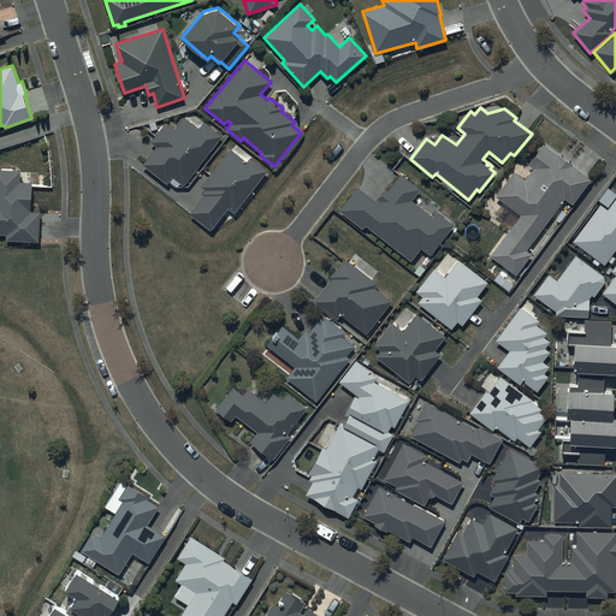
[(157,146),(142,164),(167,184),(169,181),(175,185),(188,187),(200,171),(196,167),(223,135),(205,120),(203,123),(190,112),(187,118),(184,117),(176,128),(166,122),(150,142),(157,146)]
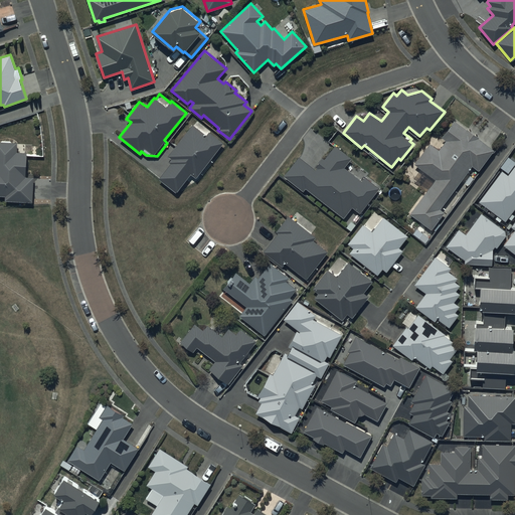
[(494,149),(454,120),(442,137),(446,140),(439,150),(430,143),(414,164),(436,179),(410,213),(431,229),(444,211),(440,208),(472,165),(478,170),(494,149)]
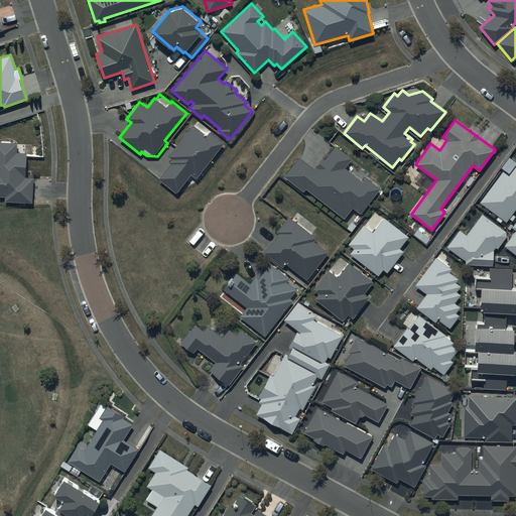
[(170,163),(158,178),(176,192),(190,173),(197,178),(224,143),(209,131),(207,134),(194,124),(168,156),(171,158),(168,162),(170,163)]
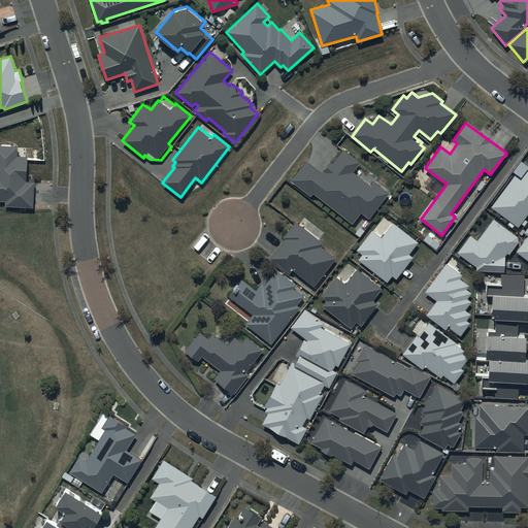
[(0,200),(5,200),(5,206),(34,207),(34,180),(26,180),(26,157),(18,157),(18,146),(0,145),(0,200)]
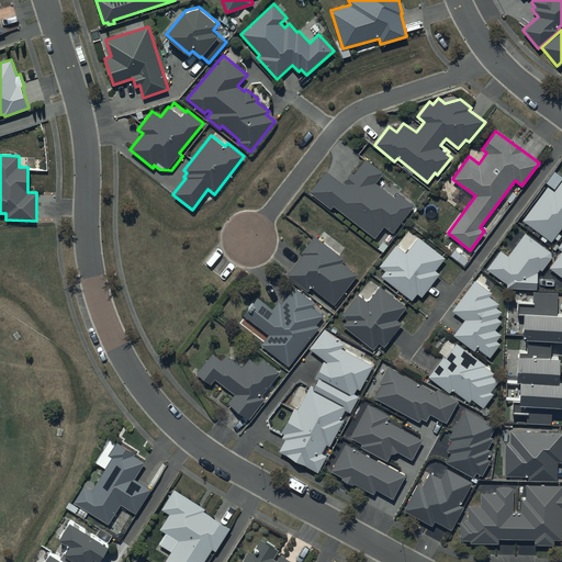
[(326,170),(310,191),(330,209),(334,205),(374,237),(383,226),(392,233),(414,205),(398,192),(394,198),(375,182),(383,172),(366,158),(353,173),(351,172),(344,181),(346,182),(344,184),(326,170)]
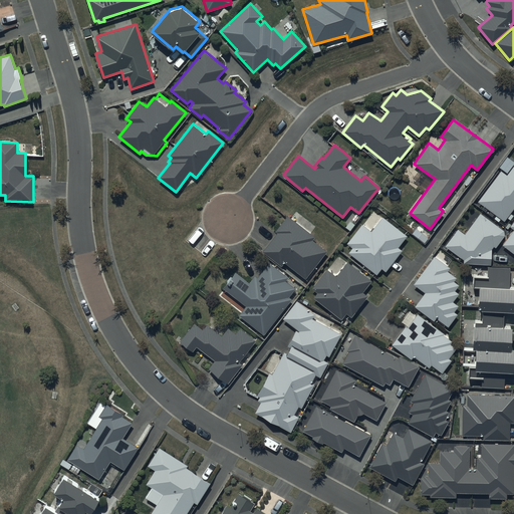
[(501,170),(477,201),(504,221),(513,207),(513,164),(506,175),(501,170)]
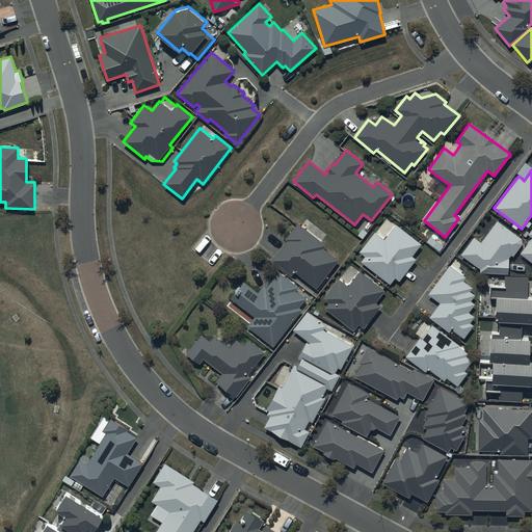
[(288,240),(271,260),(291,275),(294,271),(315,288),(338,259),(324,248),(326,245),(322,242),(327,235),(307,218),(301,225),(298,222),(286,239),(288,240)]
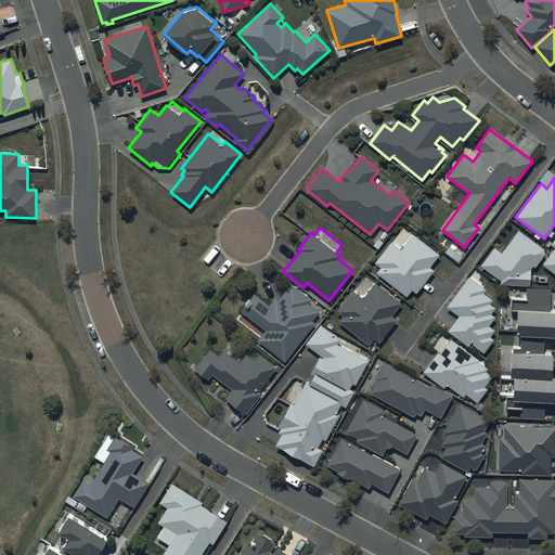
[(381,267),(376,272),(407,296),(412,289),(416,293),(435,270),(430,267),(440,255),(413,233),(412,235),(404,228),(392,242),(391,241),(375,262),(381,267)]
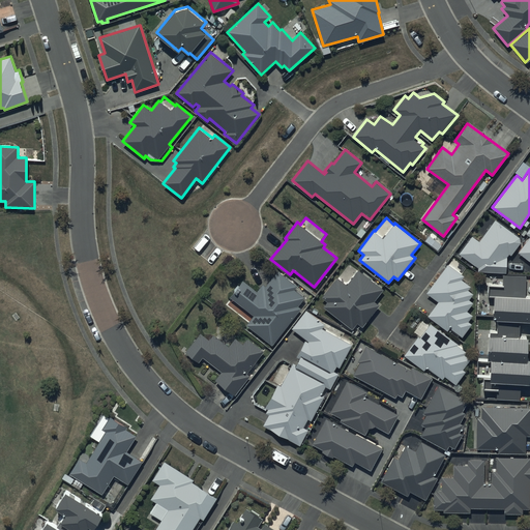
[(472,235),(459,253),(478,267),(478,271),(506,272),(506,257),(509,254),(511,255),(521,242),(520,237),(495,219),(479,240),(472,235)]
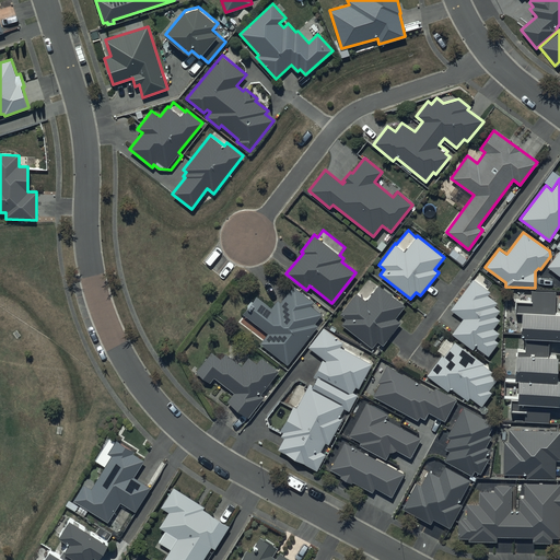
[(559,249),(547,266),(559,275),(559,238),(556,245),(559,249)]
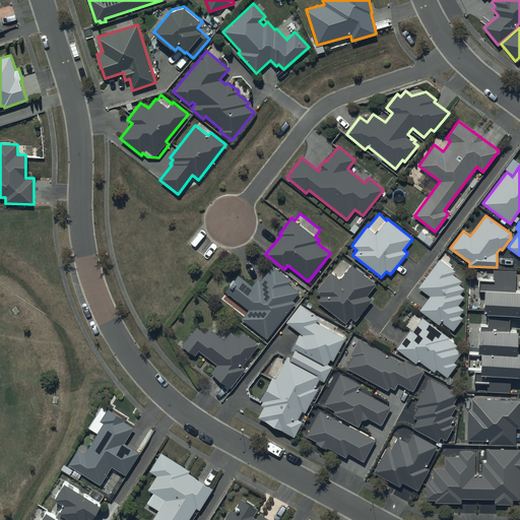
[(440,258),(417,287),(430,296),(419,309),(440,324),(441,321),(453,330),(463,317),(459,314),(463,309),(458,305),(464,297),(460,294),(464,287),(459,284),(462,280),(453,273),(455,270),(440,258)]
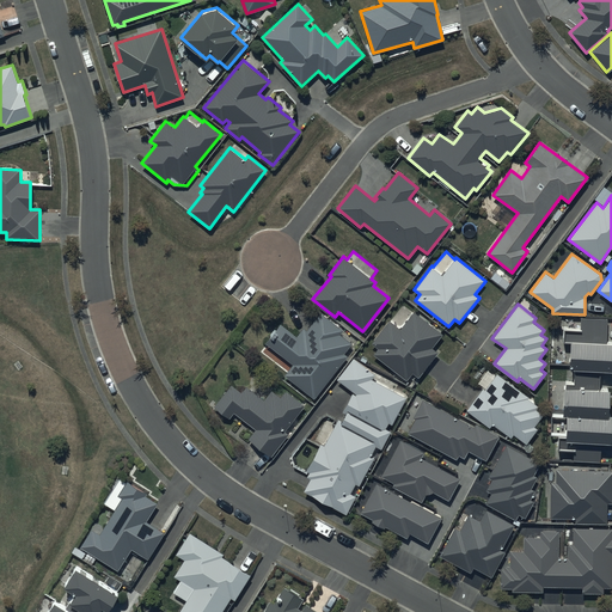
[(378,348),(373,354),(407,380),(412,372),(418,377),(439,352),(433,347),(442,335),(414,311),(401,328),(390,319),(372,343),(378,348)]
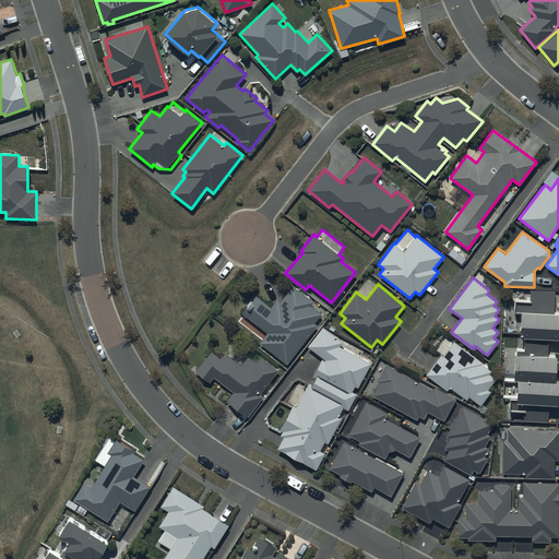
[(257,296),(242,313),(268,332),(260,343),(287,364),(317,324),(313,322),(321,313),(310,306),(313,301),(293,286),(281,301),(277,299),(271,307),(257,296)]
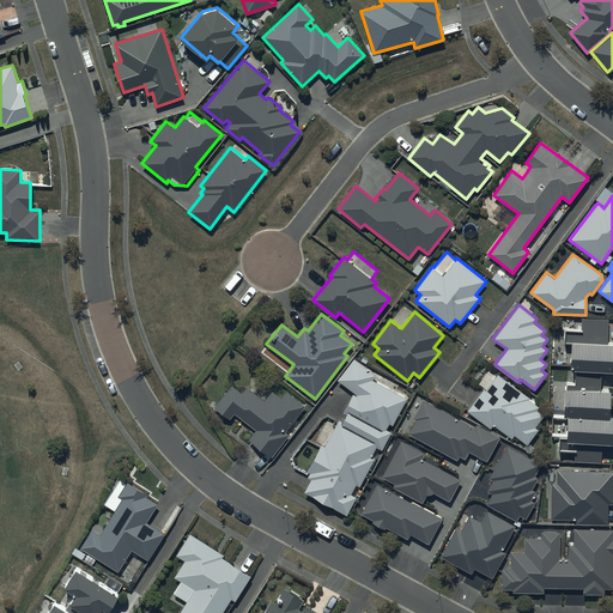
[(575,450),(575,461),(601,462),(601,442),(612,442),(612,416),(612,413),(610,414),(611,389),(601,389),(601,371),(612,370),(612,341),(608,341),(608,319),(582,317),(582,329),(565,328),(564,343),(571,343),(570,370),(576,370),(575,383),(568,383),(566,387),(565,387),(564,416),(568,416),(566,436),(559,436),(559,450),(575,450)]
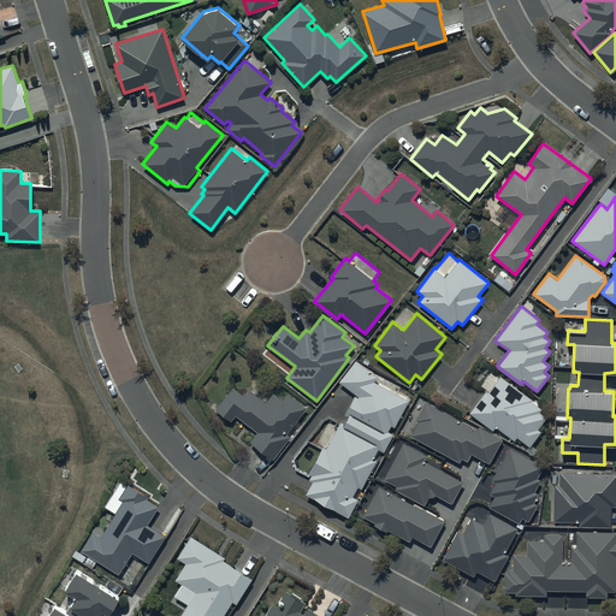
[(312,481),(306,495),(348,517),(359,499),(353,496),(357,486),(361,487),(377,460),(373,457),(378,450),(383,452),(394,434),(388,431),(391,425),(395,427),(409,401),(374,380),(378,377),(356,360),(338,380),(355,395),(344,414),(348,416),(344,422),(341,421),(326,448),(324,446),(308,473),(311,475),(308,479),(312,481)]
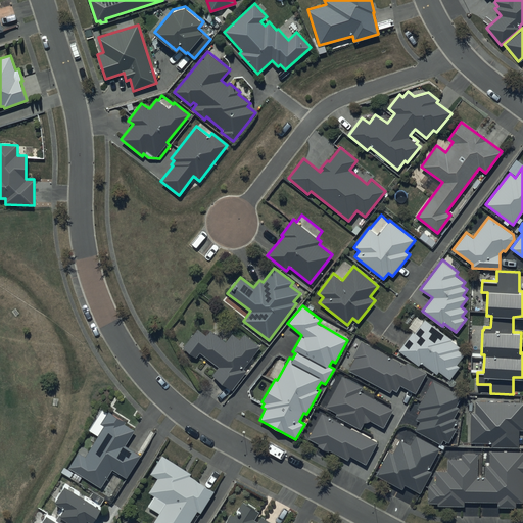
[(412,332),(398,350),(418,365),(421,363),(436,374),(439,371),(449,379),(460,366),(458,364),(465,354),(459,349),(461,346),(458,344),(459,343),(425,319),(424,319),(417,314),(408,327),(411,329),(409,330),(412,332)]
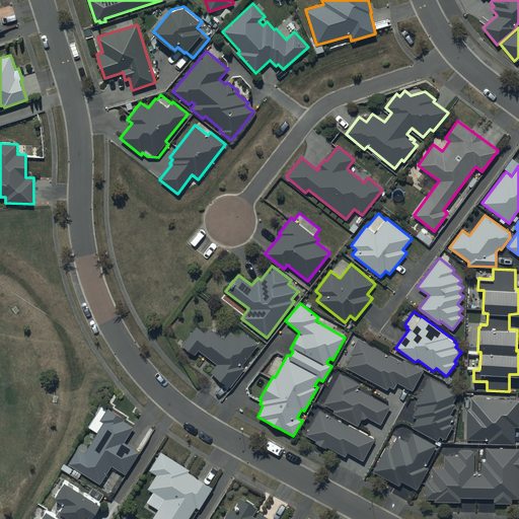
[(217,364),(211,371),(229,386),(245,367),(242,365),(258,344),(243,330),(238,337),(231,330),(224,339),(209,327),(205,332),(196,325),(181,344),(195,355),(199,350),(217,364)]
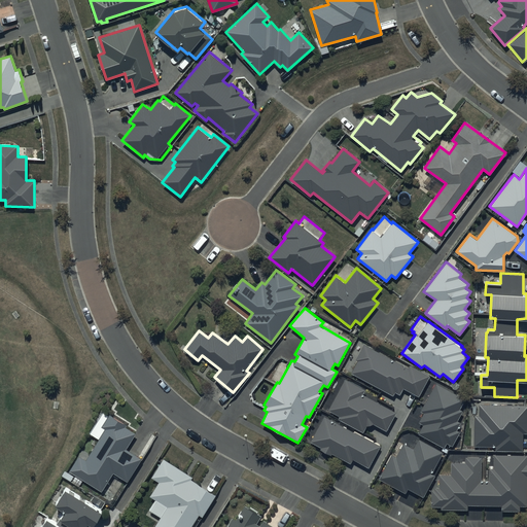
[(357,360),(351,372),(393,395),(395,391),(399,394),(402,387),(418,396),(429,376),(410,364),(408,367),(364,344),(356,359),(357,360)]
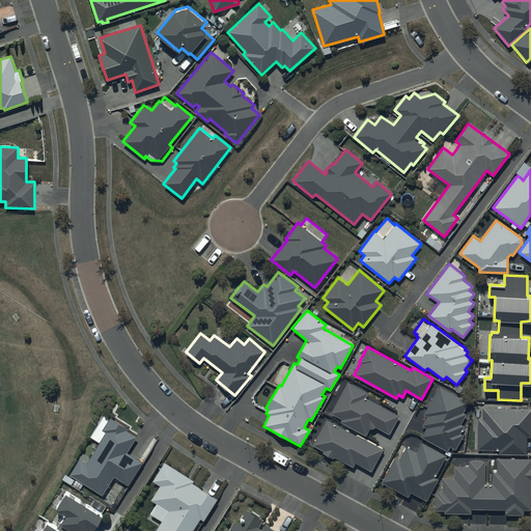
[(347,382),(331,412),(342,419),(341,422),(366,435),(369,428),(376,426),(389,434),(399,415),(365,396),(367,392),(347,382)]
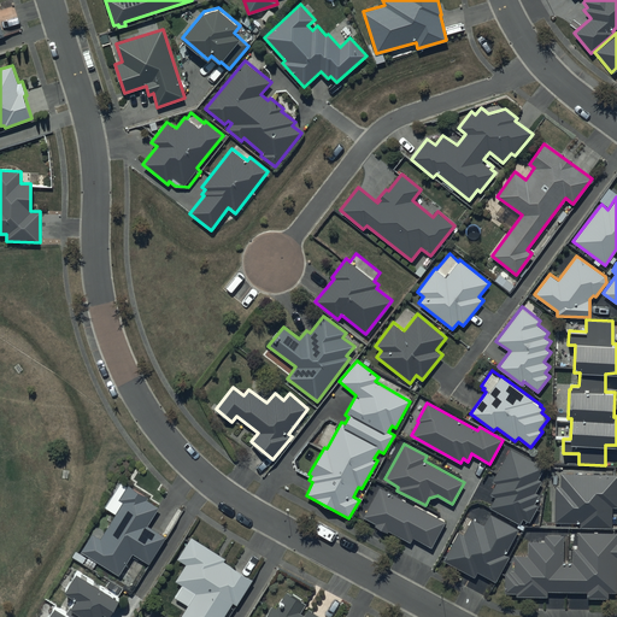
[(495,497),(489,506),(521,523),(523,517),(529,521),(539,505),(534,503),(539,494),(535,492),(542,480),(539,479),(545,466),(510,447),(492,481),(495,483),(489,494),(495,497)]
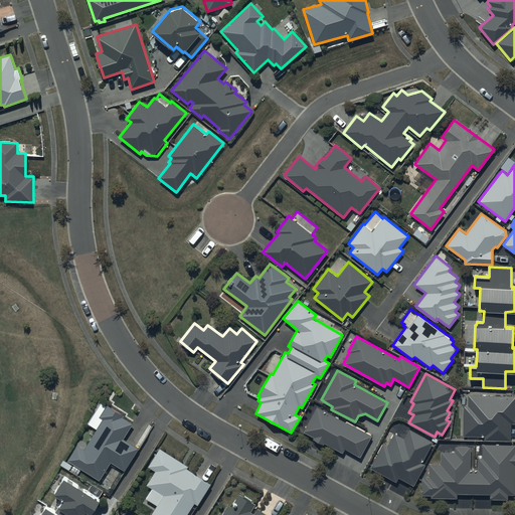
[(484,436),(484,440),(511,440),(511,422),(514,421),(514,394),(469,394),(469,405),(463,405),(463,436),(484,436)]
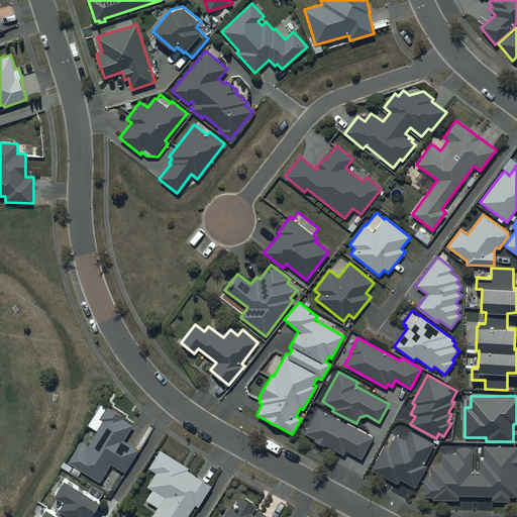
[(64,460),(61,467),(79,478),(83,472),(100,482),(98,485),(109,491),(119,474),(108,468),(111,462),(126,472),(139,449),(124,440),(133,425),(123,419),(124,417),(108,406),(107,408),(101,404),(88,425),(97,430),(84,450),(78,446),(68,463),(64,460)]
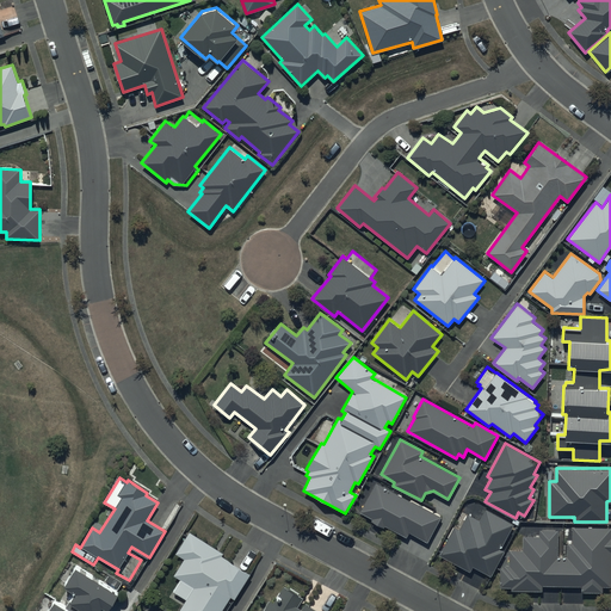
[(376,481),(359,512),(372,518),(371,520),(383,528),(384,525),(407,537),(409,532),(426,542),(440,516),(376,481)]
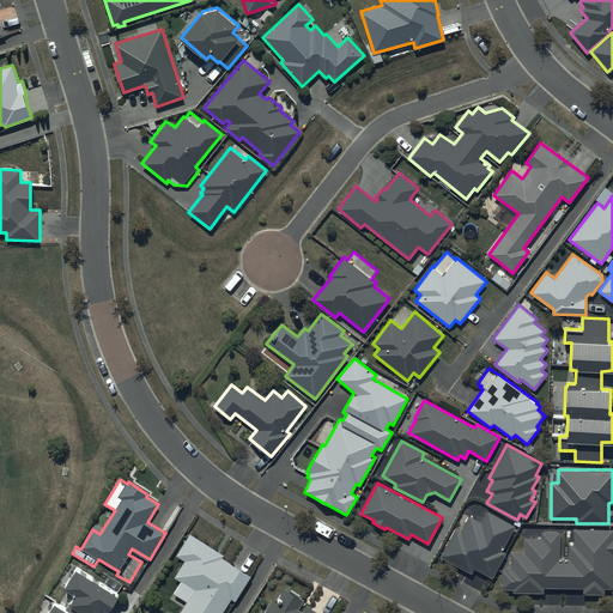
[(456,527),(439,556),(472,574),(474,568),(491,577),(505,552),(502,550),(515,525),(487,509),(480,522),(469,515),(461,530),(456,527)]
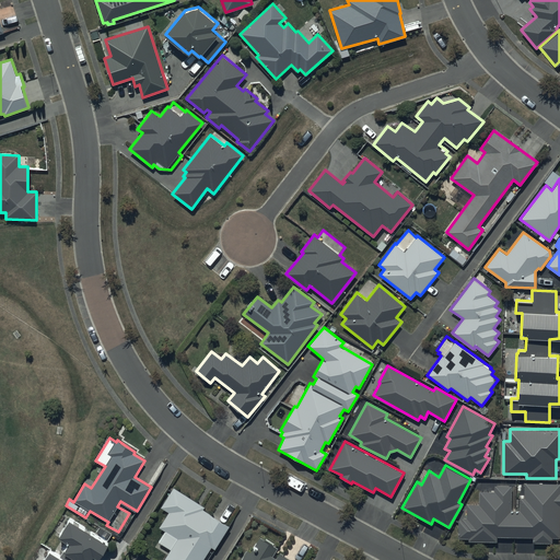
[(497,540),(497,536),(533,536),(533,541),(552,543),(552,537),(559,537),(559,505),(559,504),(559,482),(524,482),(524,497),(520,497),(520,510),(511,510),(512,485),(494,485),(494,491),(480,491),(479,504),(467,504),(467,517),(463,517),(463,520),(458,520),(458,537),(468,537),(468,540),(497,540)]
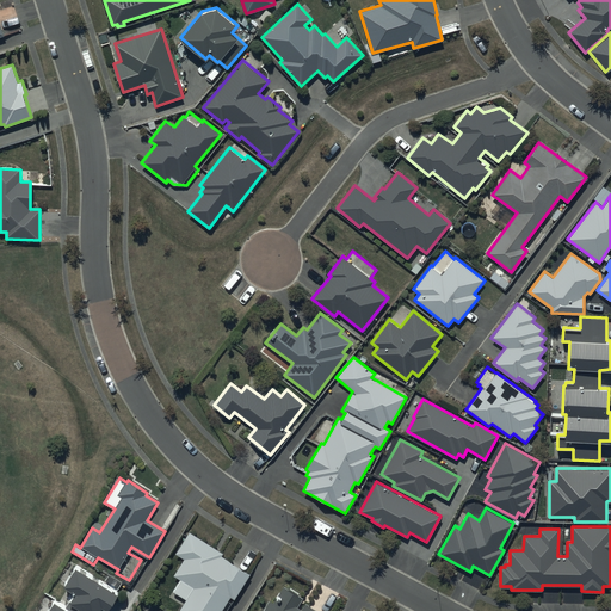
[(186,599),(178,610),(221,610),(230,597),(234,599),(250,573),(222,555),(223,553),(190,531),(176,554),(184,559),(174,574),(180,578),(173,591),(186,599)]
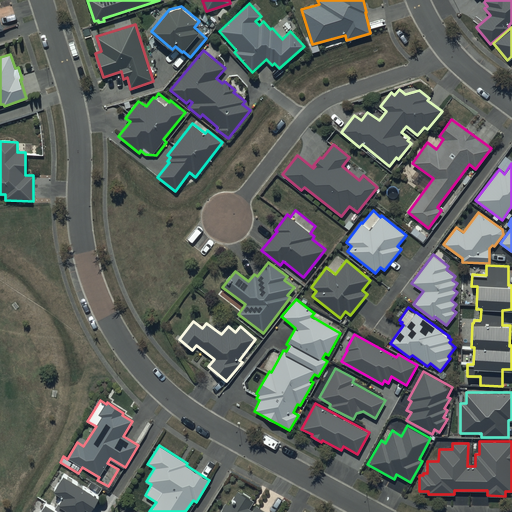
[(63,496),(58,503),(71,511),(82,511),(86,508),(90,510),(100,496),(65,473),(54,490),(63,496)]
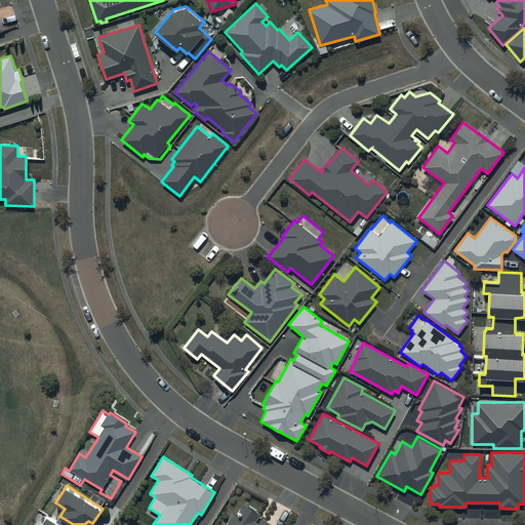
[(274,524),(263,518),(258,524),(254,521),(259,513),(244,502),(239,511),(241,513),(237,519),(231,516),(225,524),(274,524)]
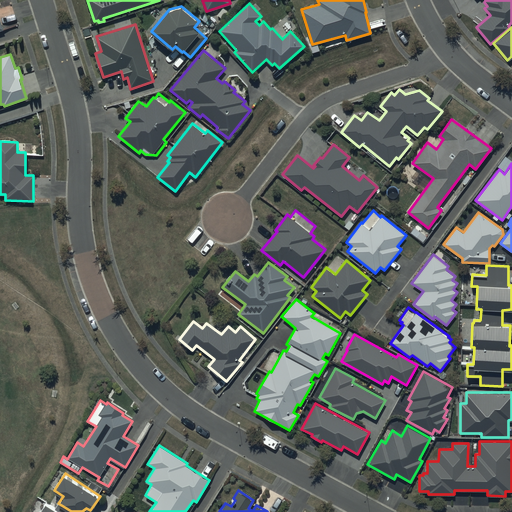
[(59,511),(46,503),(39,511),(59,511)]
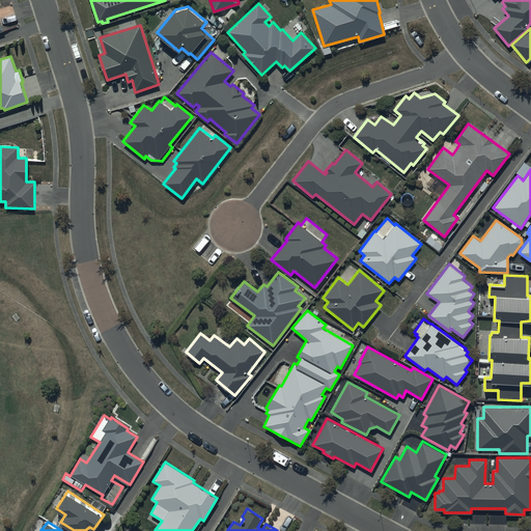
All buildings are outlined.
